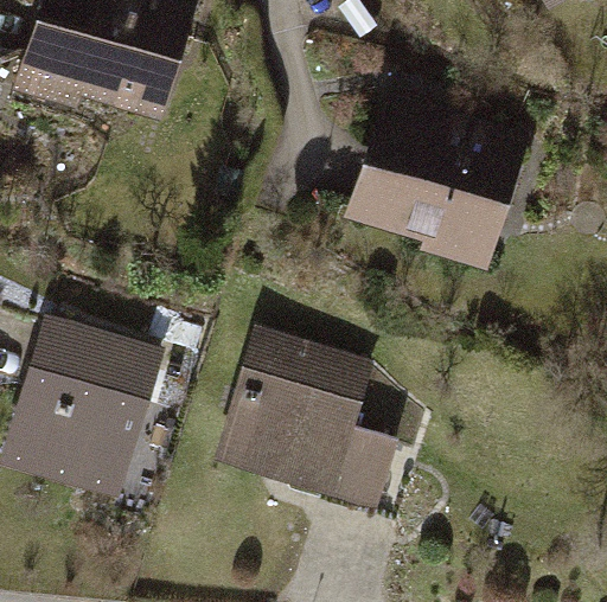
[(198,7),(176,0),(32,0),(6,93),(160,138),(198,7)]
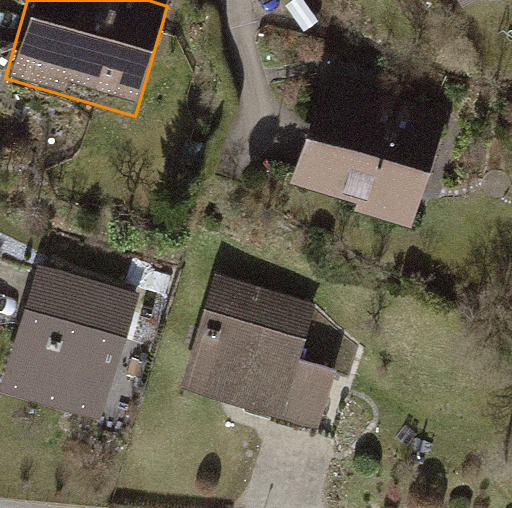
[(452,0),(459,10),(476,0),(452,0)]
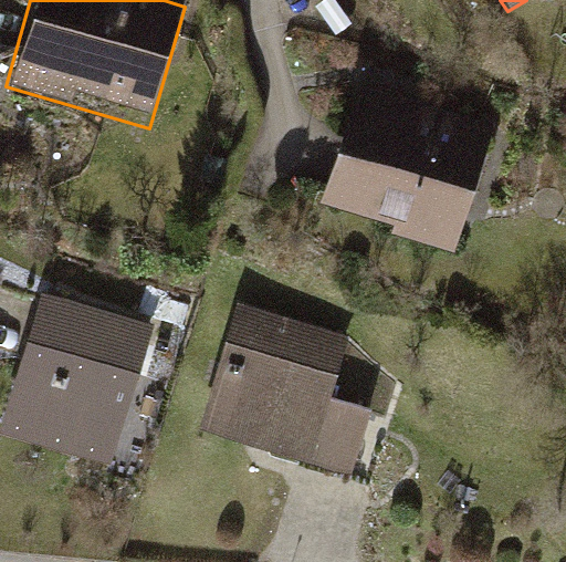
[(493,123),(353,81),(315,200),(395,225),(391,233),(453,252),(493,123)]
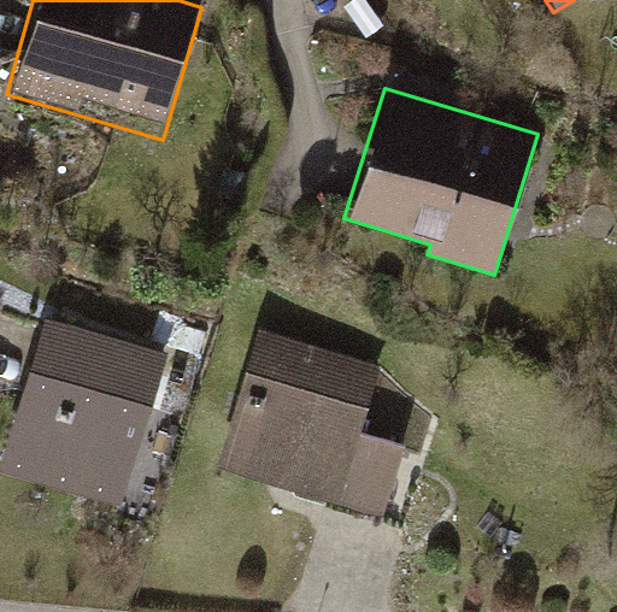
[(165,365),(45,327),(0,465),(0,477),(117,515),(165,365)]
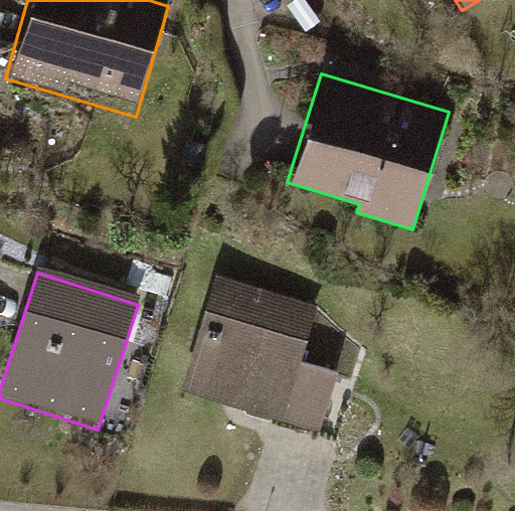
[(320,310),(218,277),(181,387),(318,433),(336,377),(301,366),(320,310)]
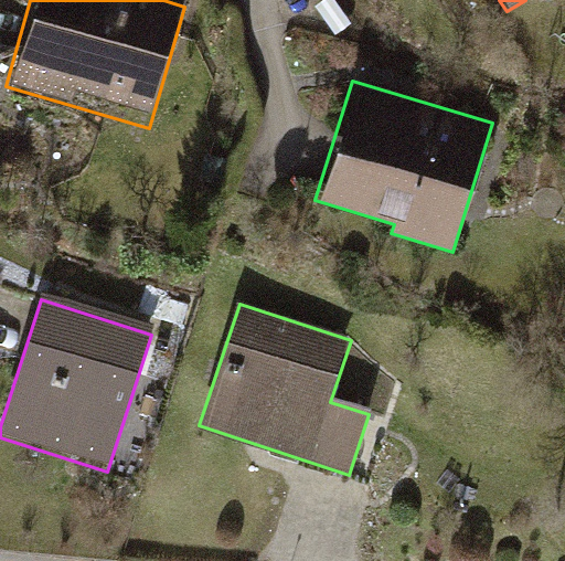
All buildings are outlined.
